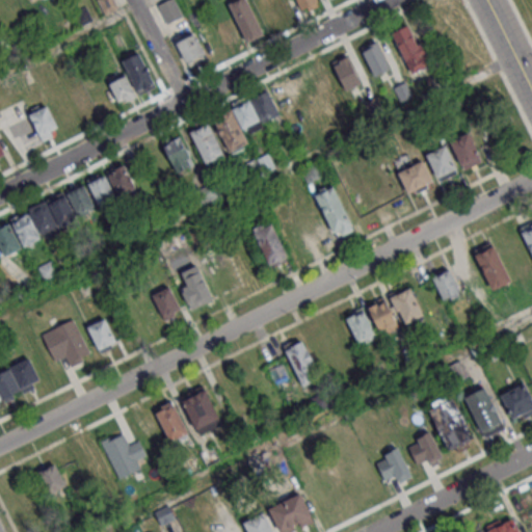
[(98,0),(114,0),(118,6),(105,14),(98,0)]
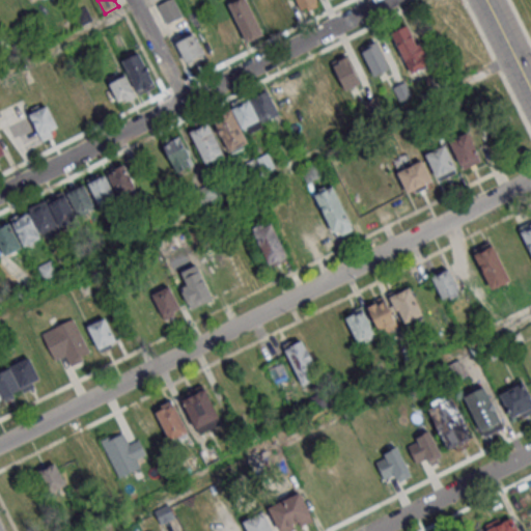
[(167,24),(179,17),(171,0),(167,0),(158,5),(167,24)]
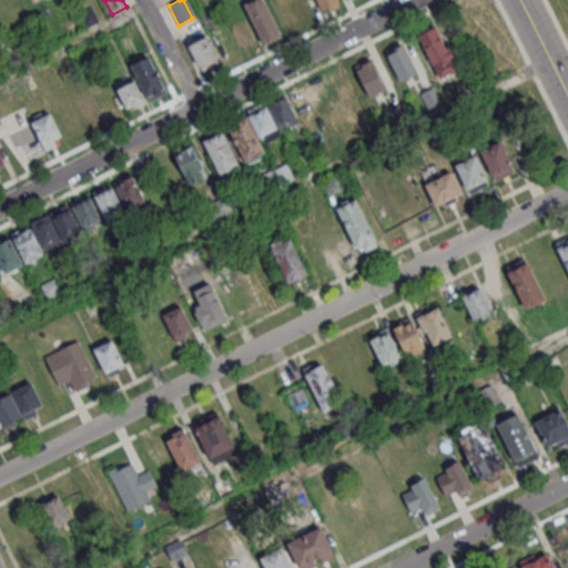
[(244,3),(251,0),(264,0),(283,37),(265,46),(244,3)]
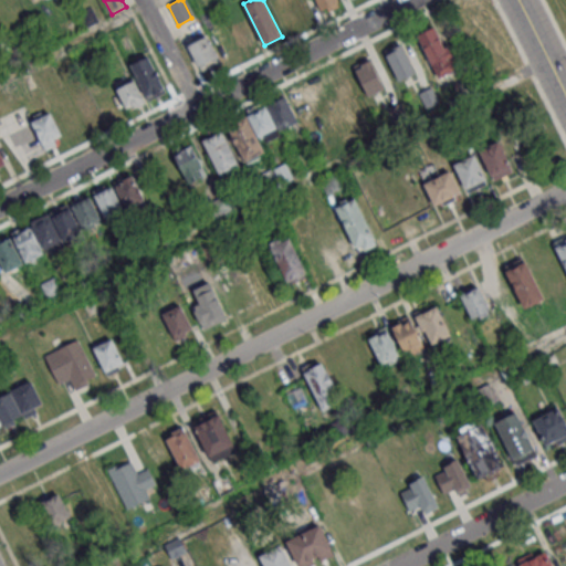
[(315,0),(337,0),(339,4),(322,12),(315,0)]
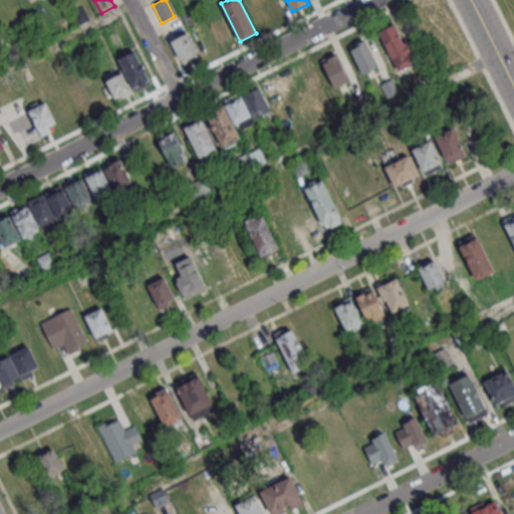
[(70,12),(83,5),(90,18),(77,25),(70,12)]
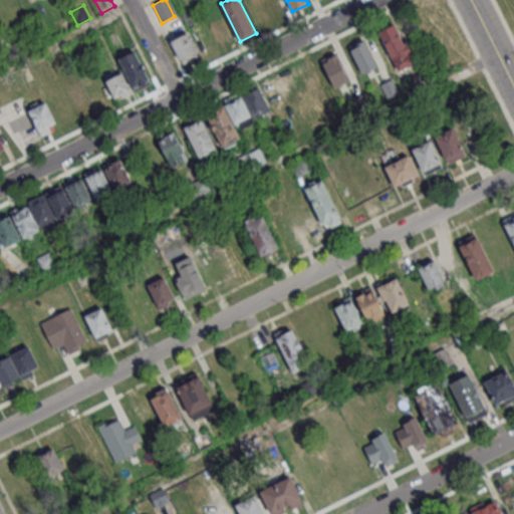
[(219,51),(215,43),(225,39),(227,44),(235,40),(223,14),(190,29),(202,58),(219,51)]
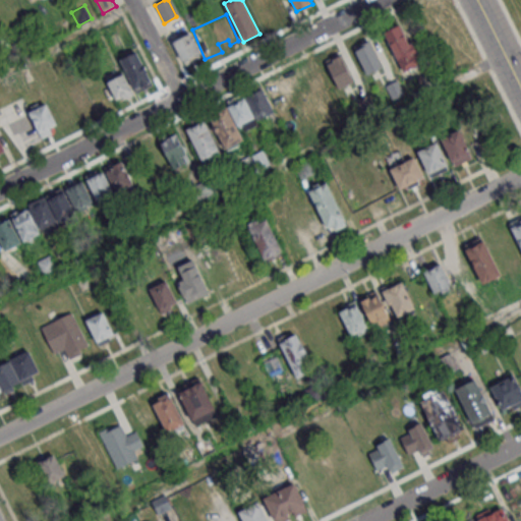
[(383,33),(403,23),(421,61),(402,71),(383,33)]
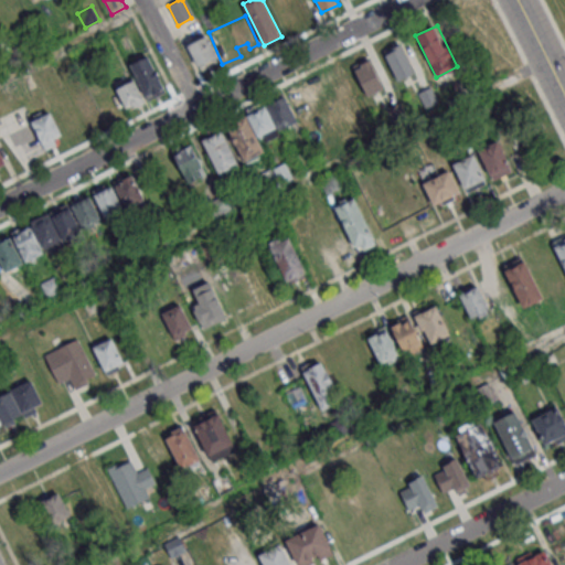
[(188,45),(206,35),(217,57),(198,67),(188,45)]
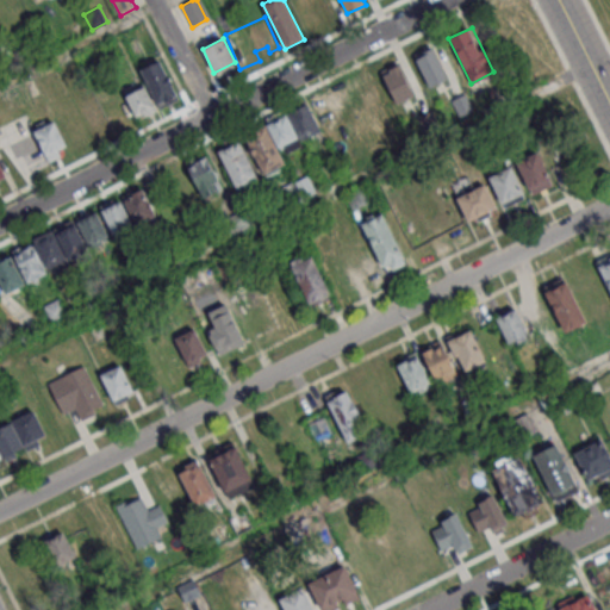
[(414,56),(433,48),(447,78),(429,87),(414,56)]
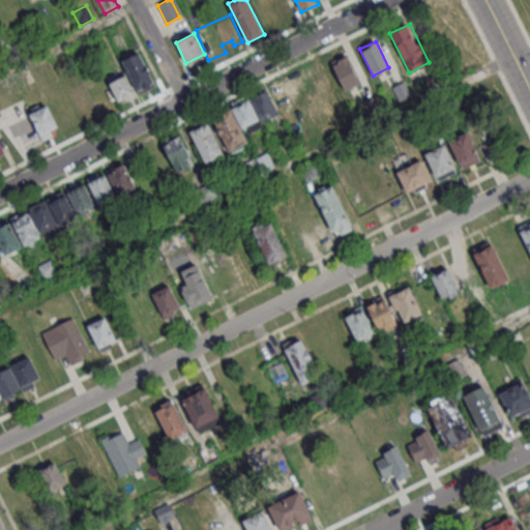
[(121,60),(139,52),(155,85),(138,94),(121,60)]
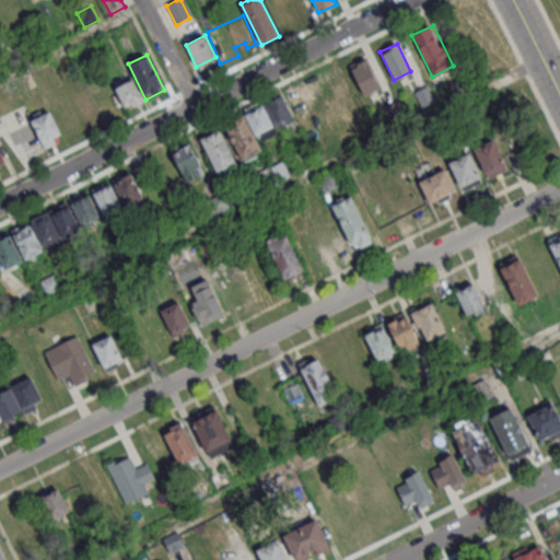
[(349,65),(365,57),(380,86),(362,94),(349,65)]
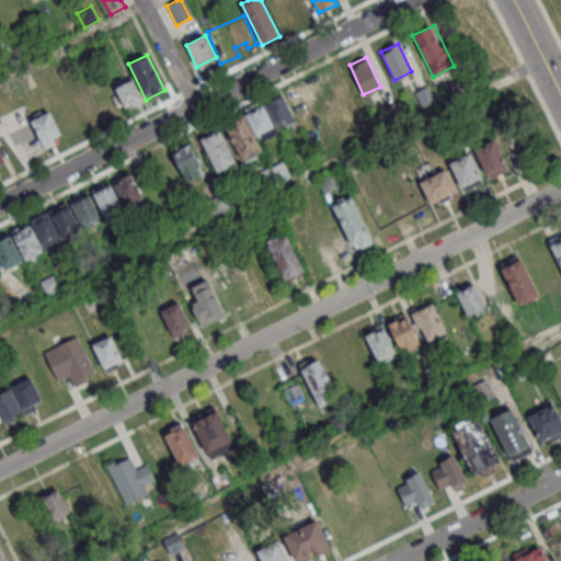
[(115,88),(133,79),(144,102),(126,111),(115,88)]
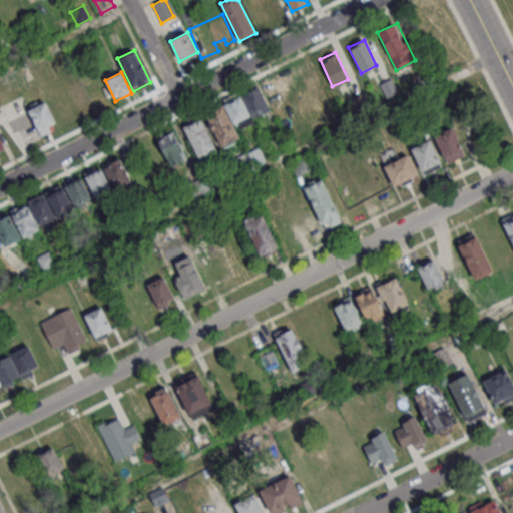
[(242,94),(259,86),(270,110),(253,118),(242,94)]
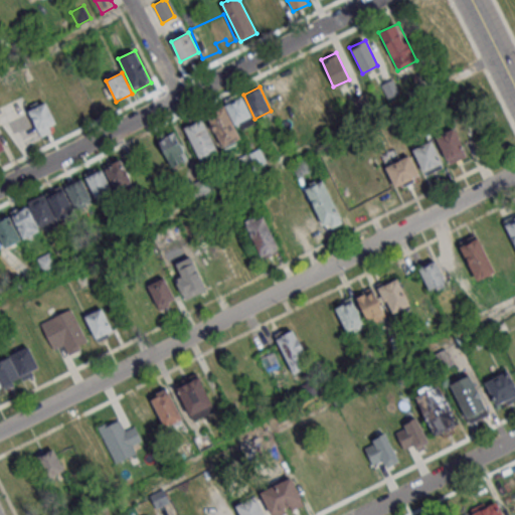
[(225,105),(242,97),(251,116),(235,124),(225,105)]
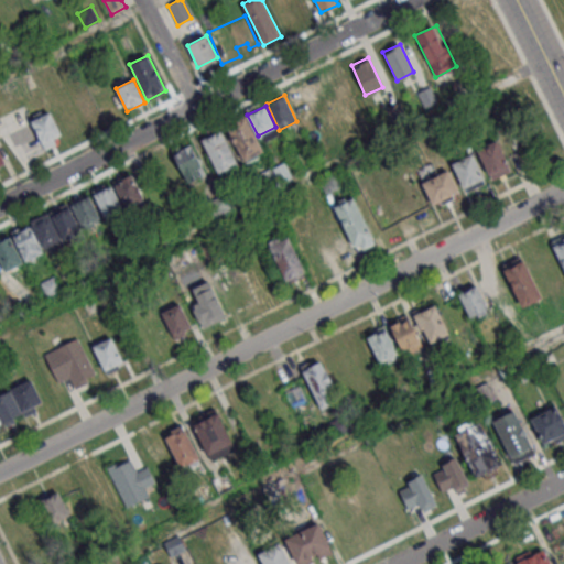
[(31,120),(50,111),(61,133),(52,138),(55,144),(45,149),(31,120)]
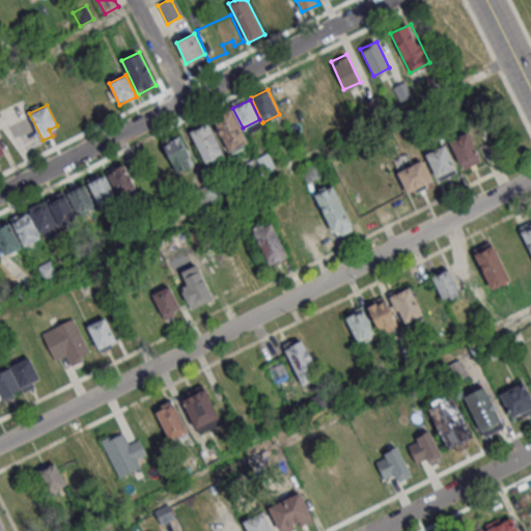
[(213,117),(231,108),(248,142),(229,150),(213,117)]
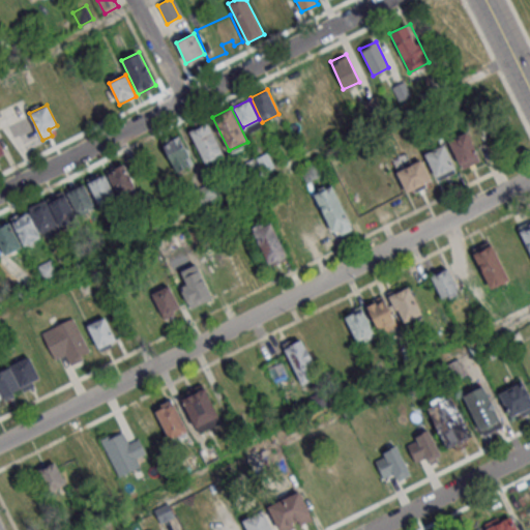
[(189,130),(209,121),(225,154),(206,164),(189,130)]
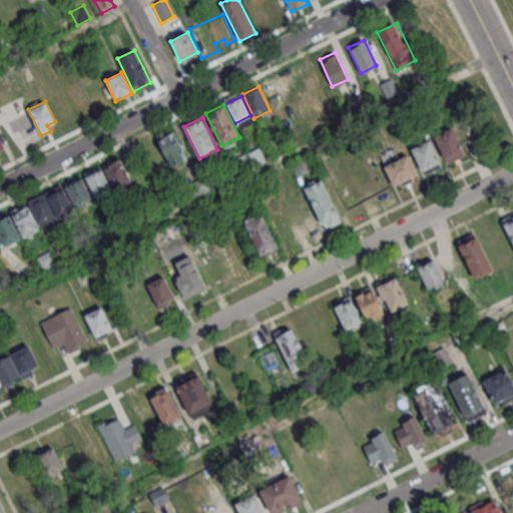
[(434,136),(452,128),(465,155),(448,163),(434,136)]
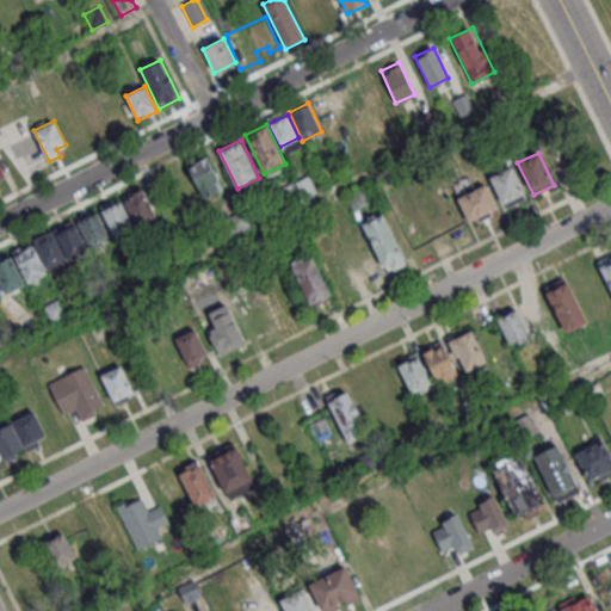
[(189,166),(208,158),(223,189),(204,197),(189,166)]
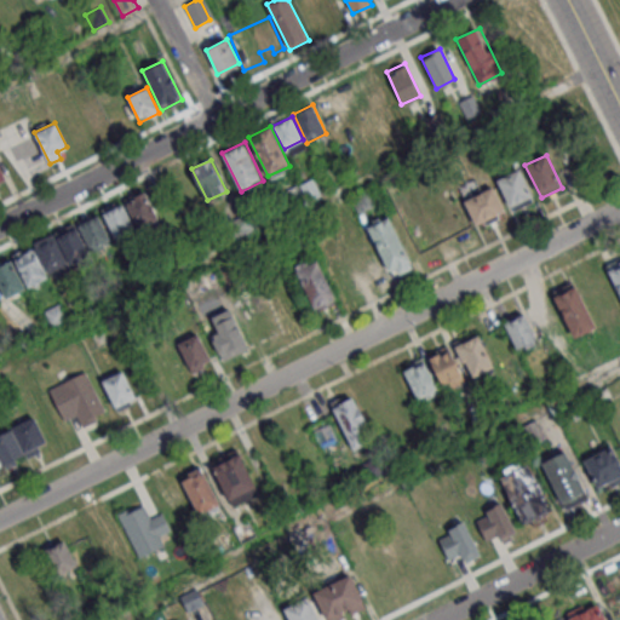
[(497,179),(518,168),(535,200),(512,212),(497,179)]
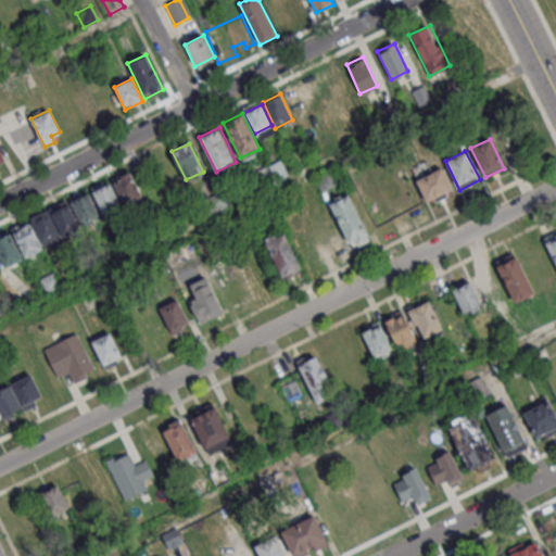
[(167,153),(181,180),(164,188),(150,161),(167,153)]
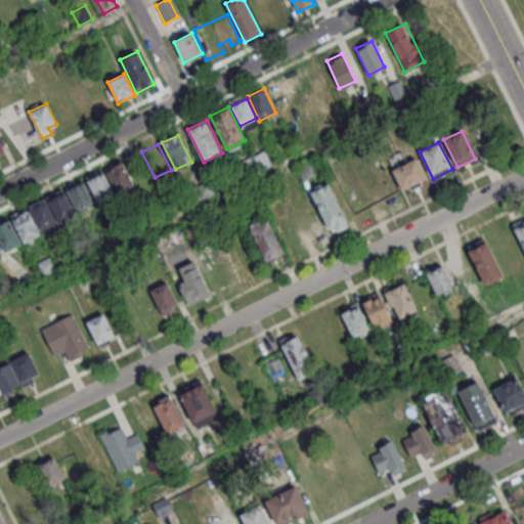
[(392,169),(416,158),(426,177),(402,189),(392,169)]
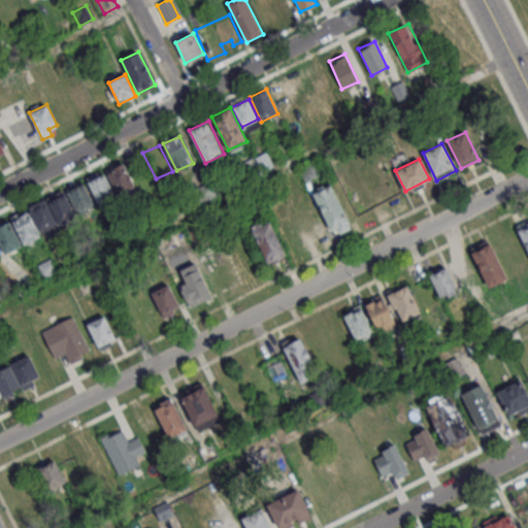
[(106,172),(124,163),(135,185),(117,194),(106,172)]
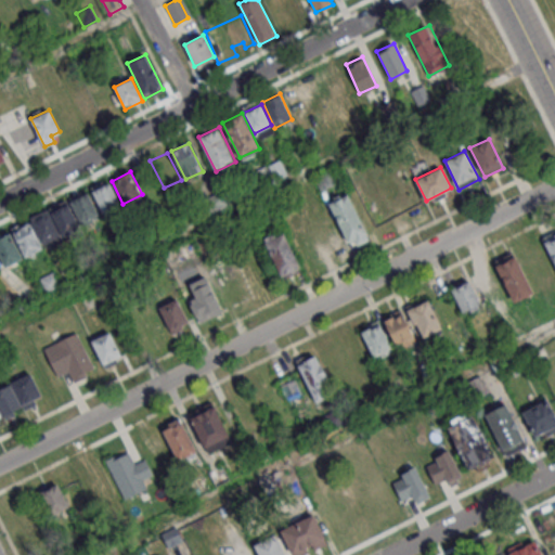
[(91,191),(110,182),(120,203),(101,213),(91,191)]
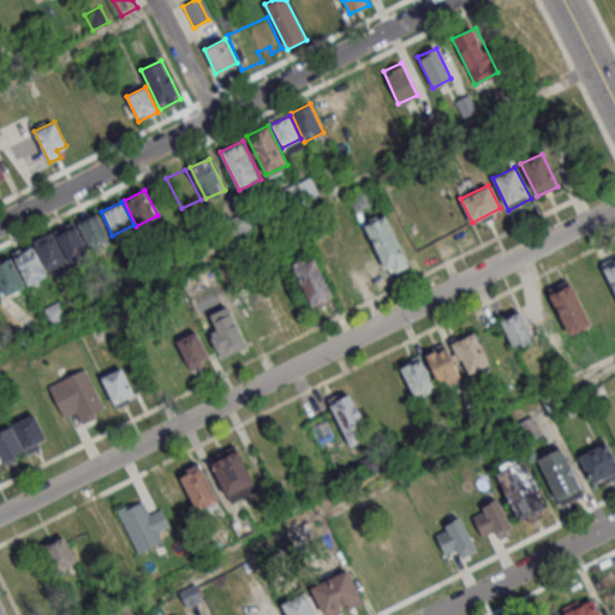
[(78,222),(97,213),(108,237),(89,245),(78,222)]
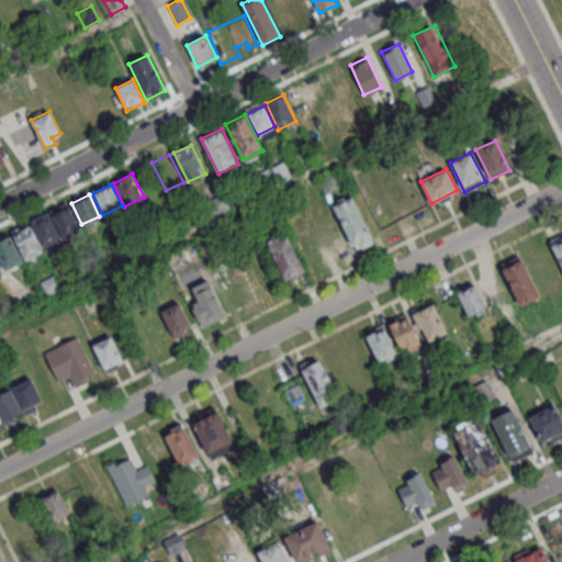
[(333,206),(352,197),(375,242),(356,251),(333,206)]
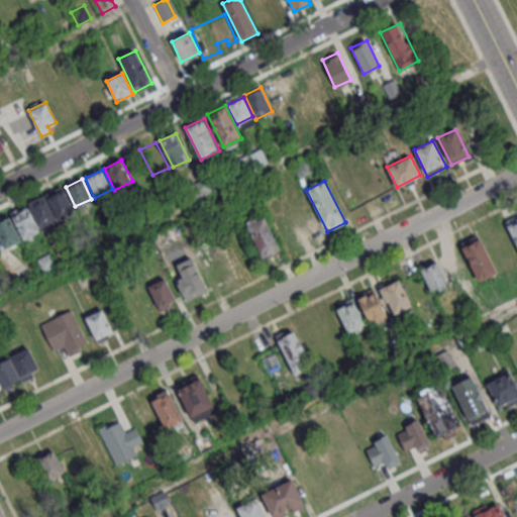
[(46,197),(64,189),(73,207),(56,216),(46,197)]
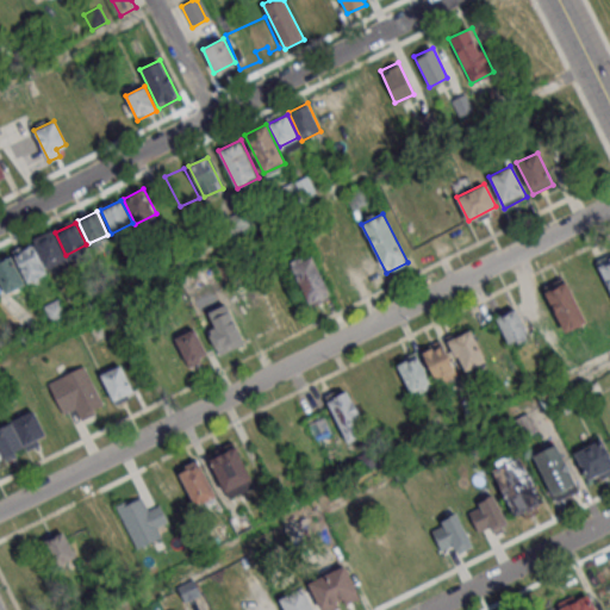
[(33,238),(53,229),(64,255),(45,265),(33,238)]
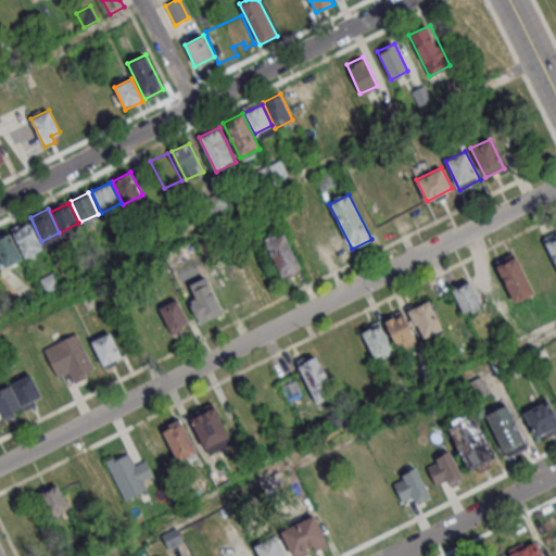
[(12,231),(29,223),(42,249),(24,257),(12,231)]
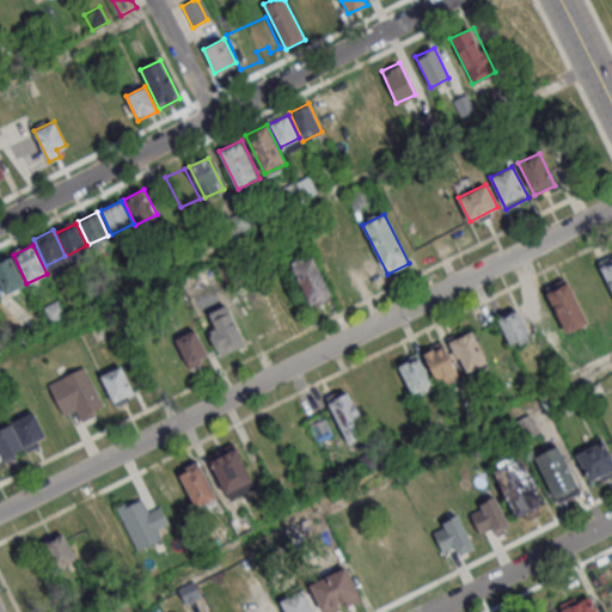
[(0,283),(0,262),(11,257),(25,283),(5,294),(0,283)]
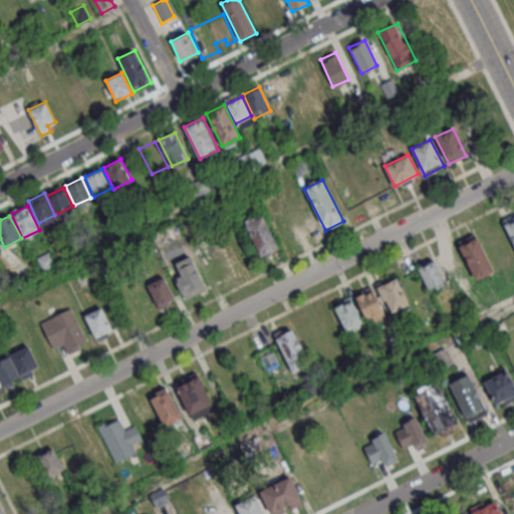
[(245,224),(263,216),(279,249),(261,258),(245,224)]
